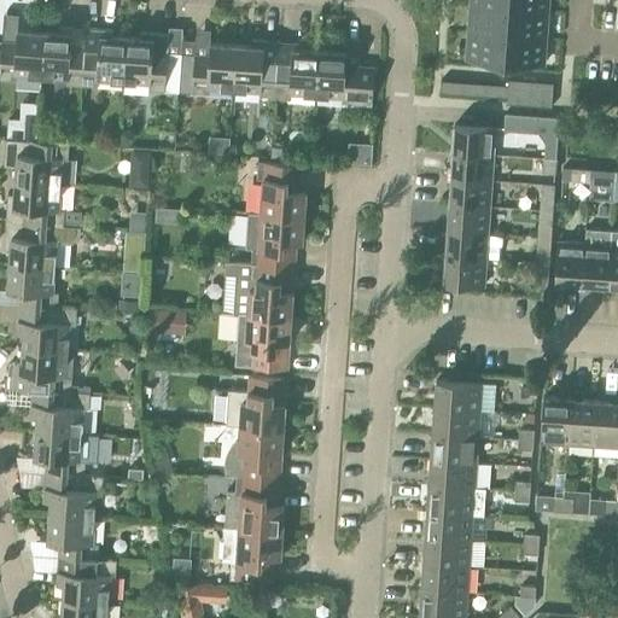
[(547,0),(509,0),(509,9),(547,12),(547,0)]
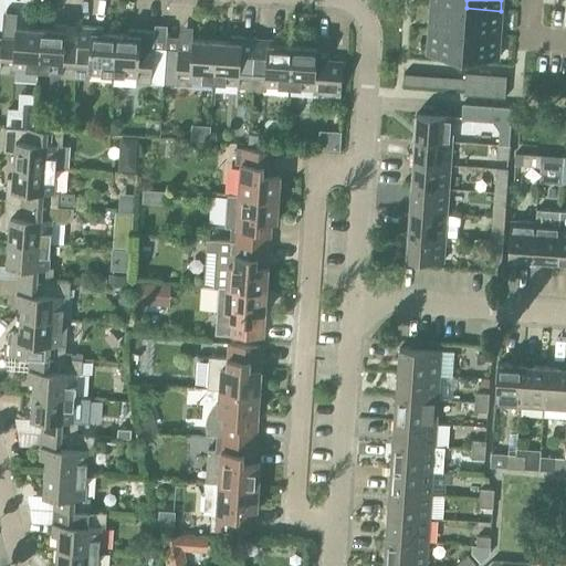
[(467,8),(431,6),(430,30),(465,32),(467,8)]
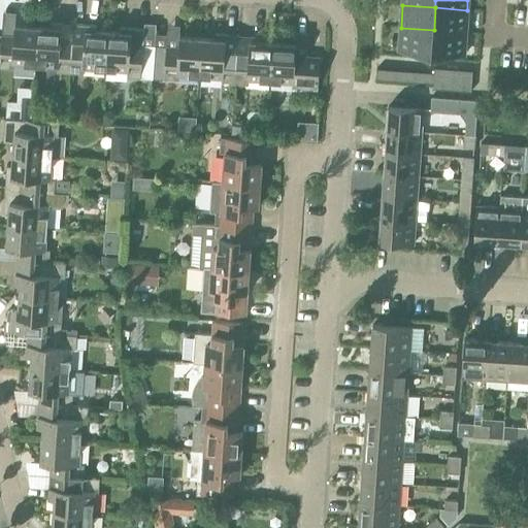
[(467,10),(435,7),(434,30),(466,33),(467,10)]
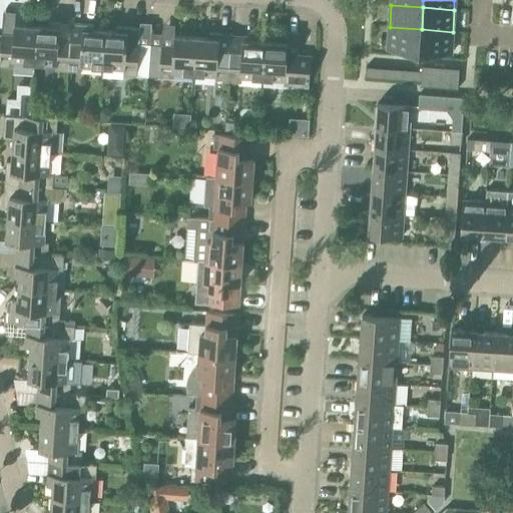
[(49,21),(49,27),(37,26),(35,63),(56,65),(56,70),(68,70),(72,23),(49,21)]
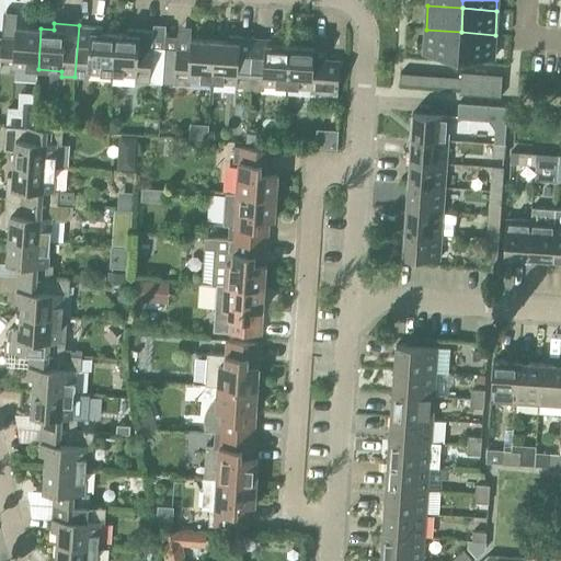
[(103,33),(103,26),(79,25),(75,77),(89,78),(89,73),(113,75),(116,34),(103,33)]
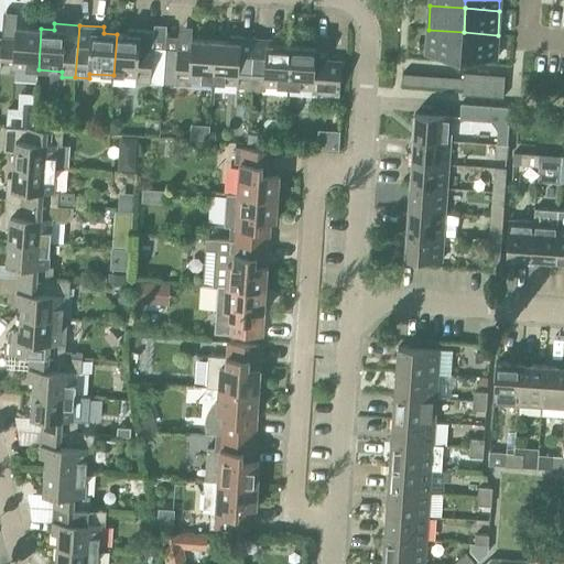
[(0,62),(0,67),(0,72),(14,74),(14,68),(39,69),(41,29),(17,26),(15,39),(2,38),(1,46),(0,45),(0,62)]
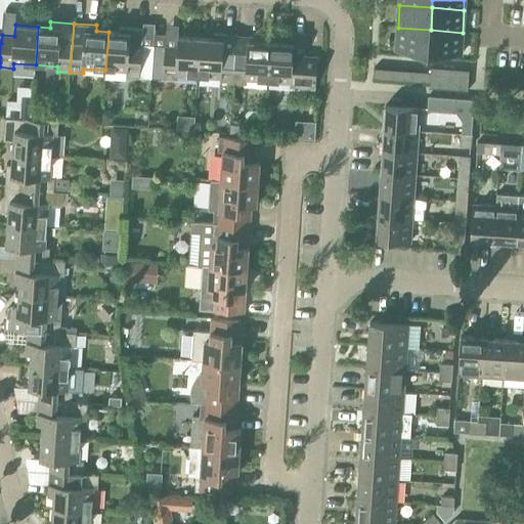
[(108,32),(105,70),(127,72),(127,76),(151,78),(154,45),(142,44),(143,29),(120,28),(120,32),(108,32)]
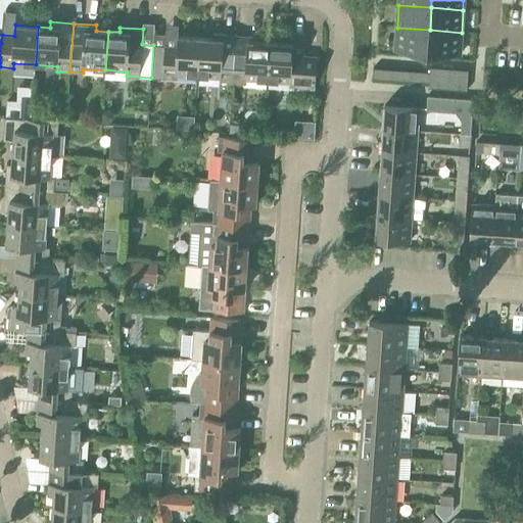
[(430,30),(397,28),(395,50),(414,51),(428,52),(430,30)]
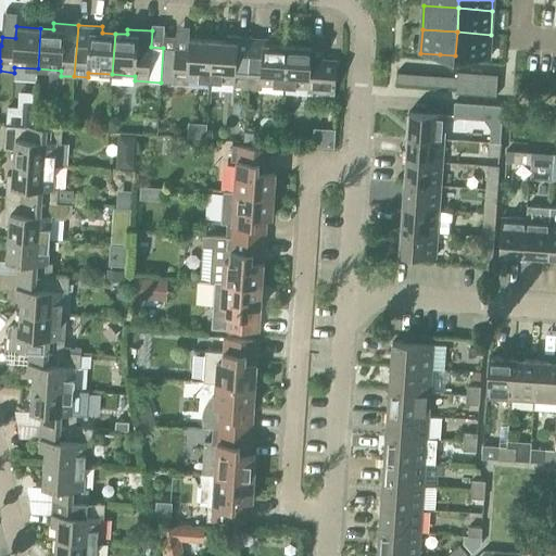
[(491,35),(457,32),(455,55),(469,57),(489,59),(491,35)]
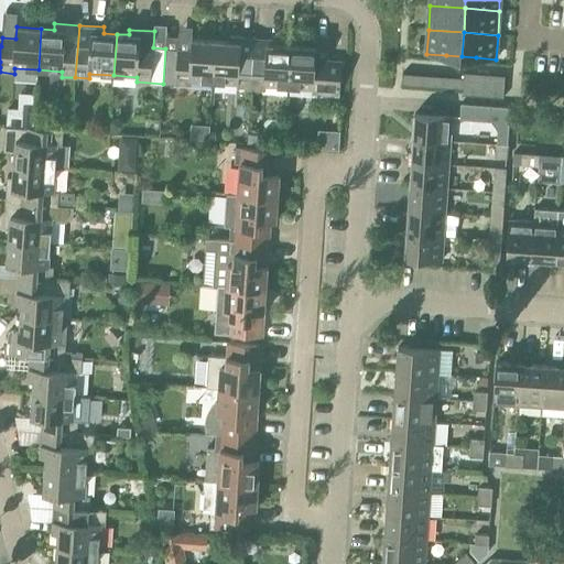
[(217,41),(214,82),(237,84),(237,89),(251,90),(255,38),(230,35),(229,42),(217,41)]
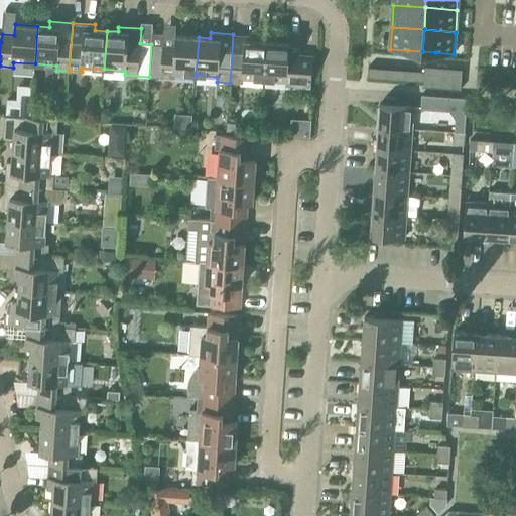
[(243,83),(243,79),(264,80),(267,42),(255,41),(256,35),(233,34),(230,83),(243,83)]
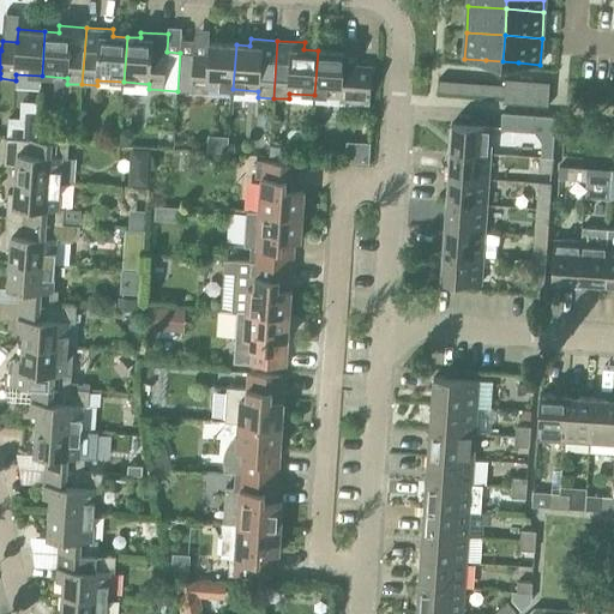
[(206,94),(208,88),(233,89),(236,44),(209,42),(208,55),(180,53),(178,91),(206,94)]
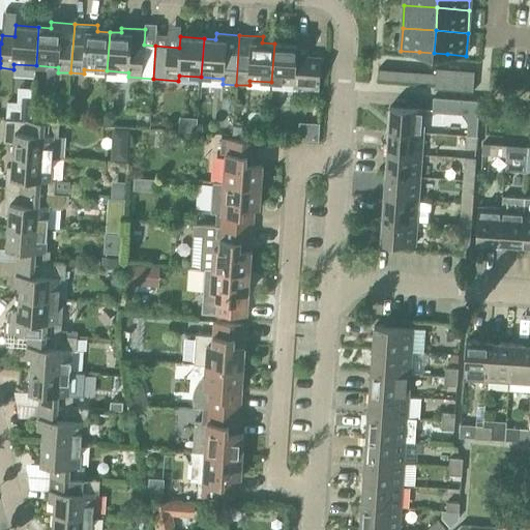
[(274,43),(271,82),(294,84),(293,88),(319,90),(322,57),(297,56),(297,45),(274,43)]
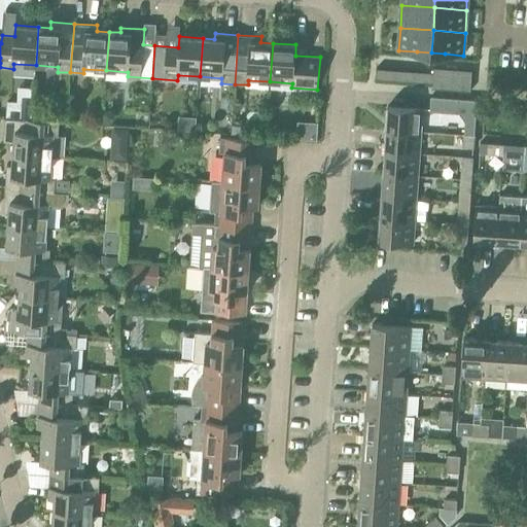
[(432,82),(432,88),(470,90),(471,69),(433,67),(433,72),(432,82)]
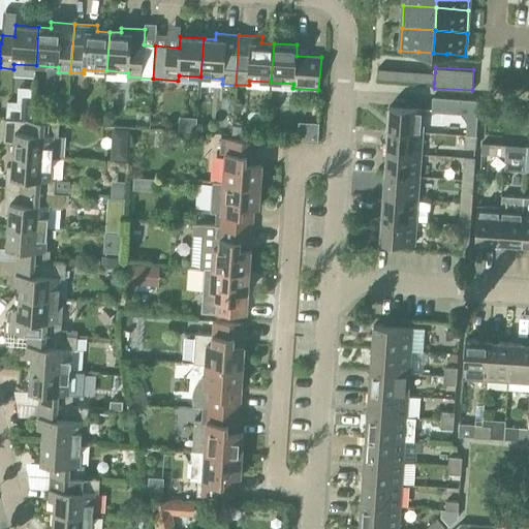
[(378,68),(377,80),(434,83),(435,72),(378,68)]
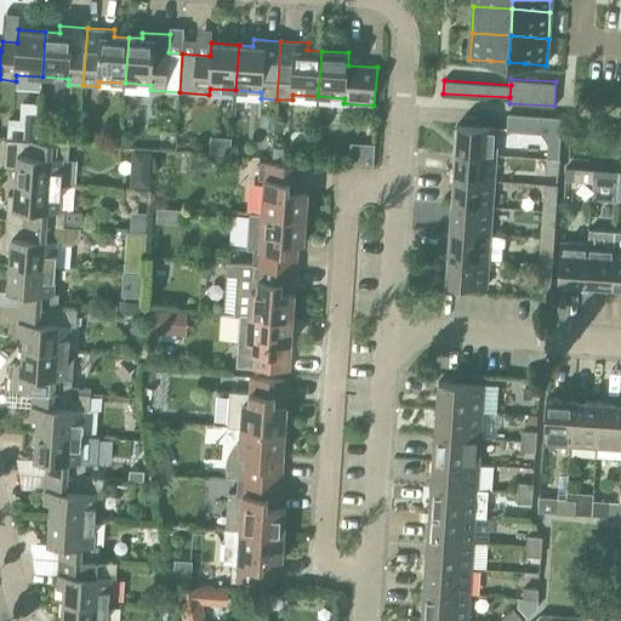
[(507,131),(541,134),(541,131),(562,132),(562,118),(542,117),(508,114),(507,131)]
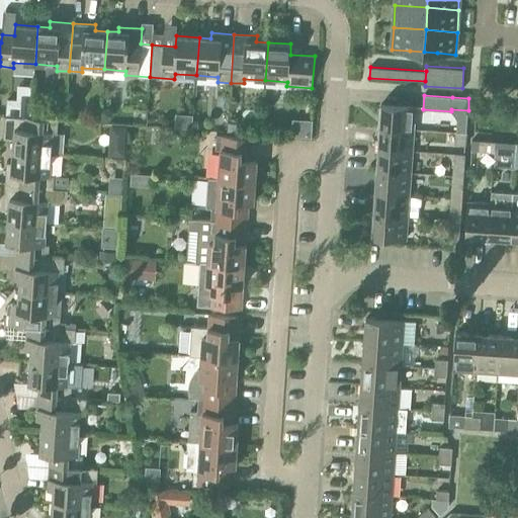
[(33,102),(9,100),(8,115),(31,117),(33,102)]
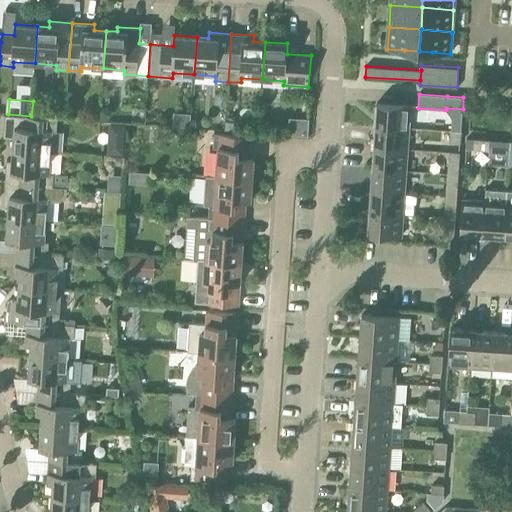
[(410,105),(377,103),(375,125),(409,128),(410,105)]
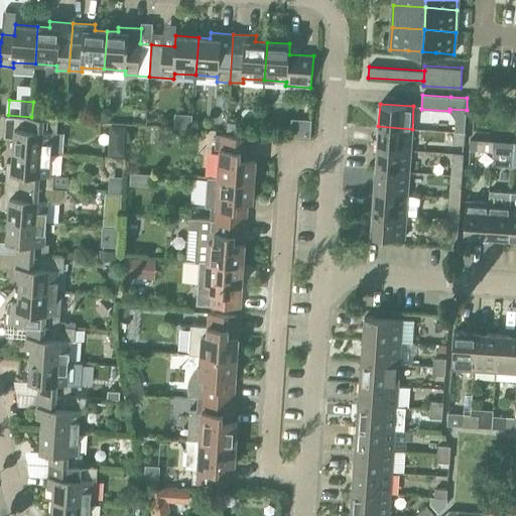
[(449,111),(456,120),(455,132),(465,132),(466,120),(467,110),(449,109),(449,111)]
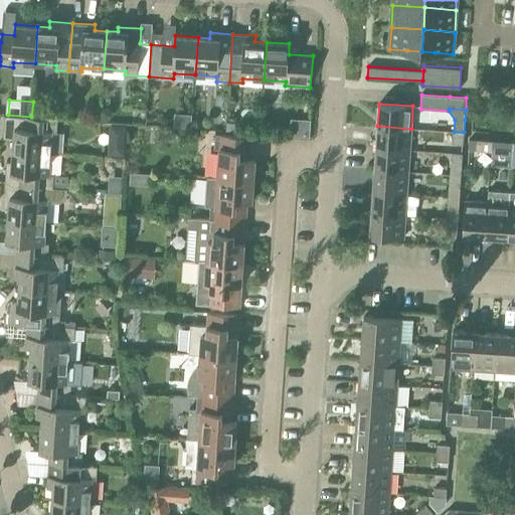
[(5,115),(3,138),(14,139),(13,151),(51,153),(52,132),(57,132),(58,119),(31,117),(8,115),(5,115)]
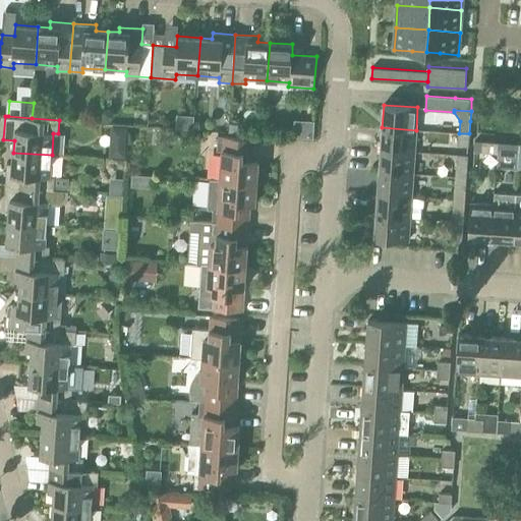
[(231,124),(230,132),(238,132),(239,124),(231,124)]
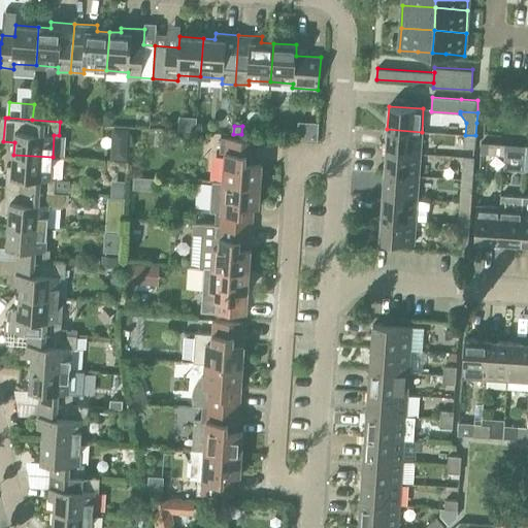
[(422,132),(387,129),(386,152),(420,154),(422,132)]
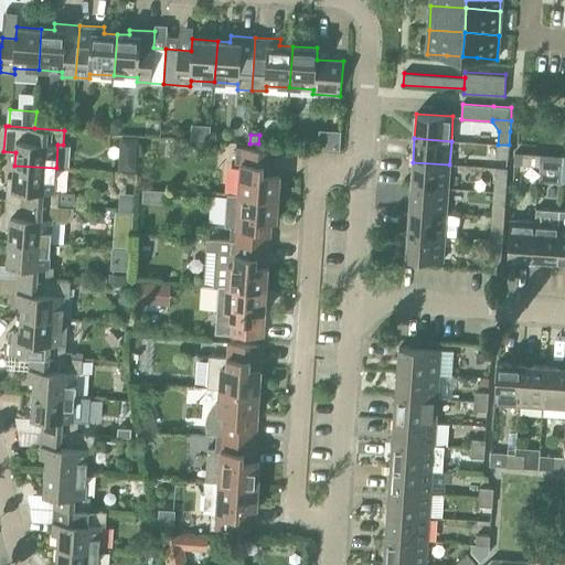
[(497,157),(508,158),(508,152),(509,145),(498,145),(497,157)]
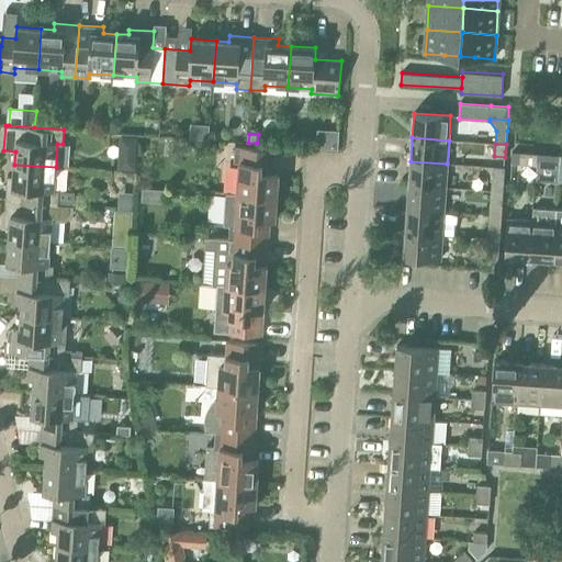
[(271,149),(235,146),(234,163),(239,163),(237,193),(277,197),(279,173),(273,173),(273,164),(270,164),(271,149)]
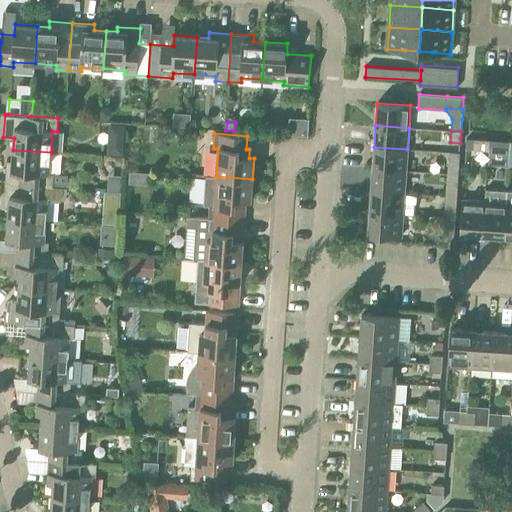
[(107,139),(107,154),(123,155),(124,140),(107,139)]
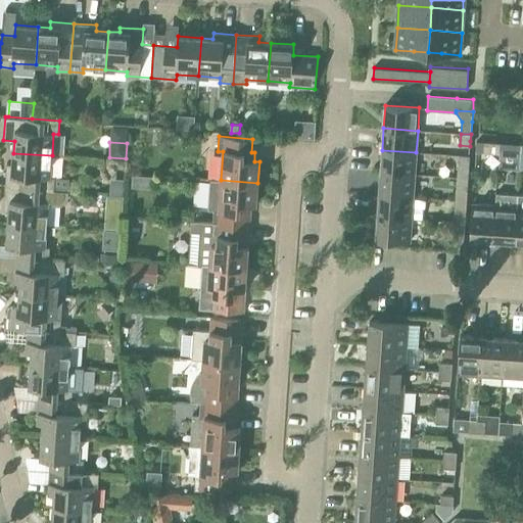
[(476,152),(486,152),(498,153),(500,143),(487,142),(476,142),(476,152)]
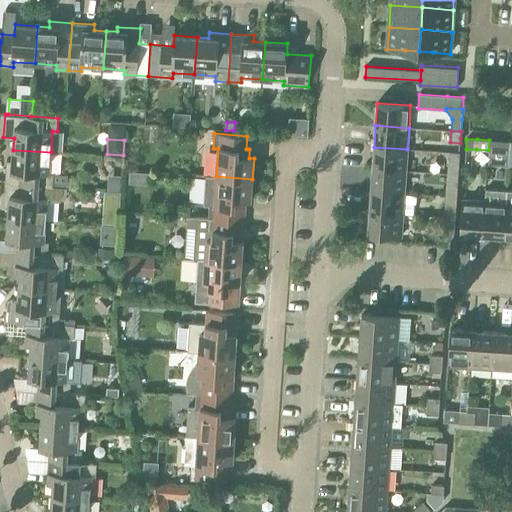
[(510,152),(510,142),(501,141),(489,140),(488,150),(500,151),(510,152)]
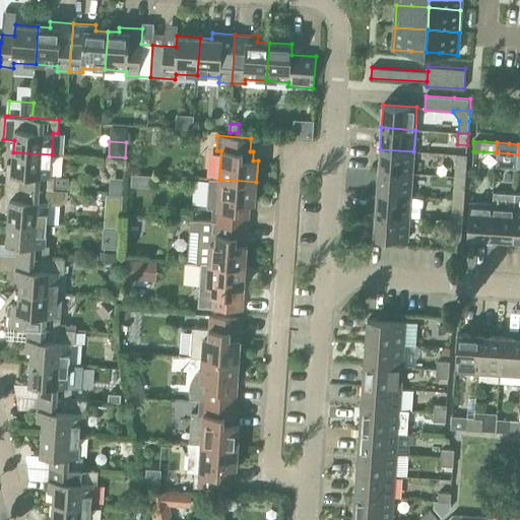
[(413,151),(380,149),(378,171),(412,174),(413,151)]
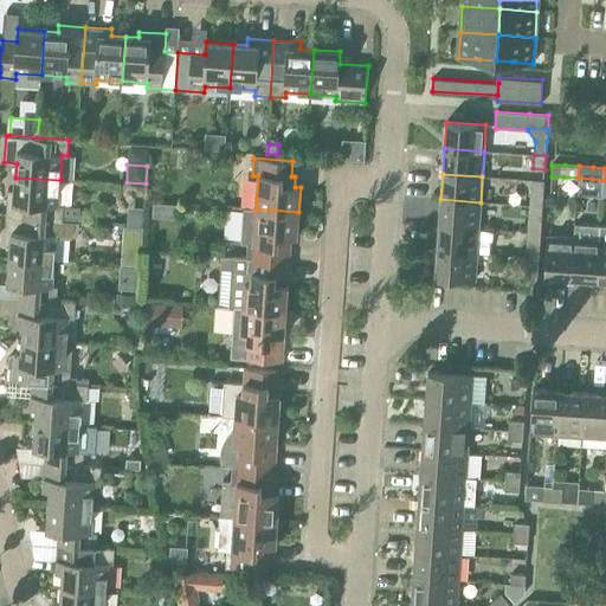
[(14,191),(8,191),(6,217),(63,221),(64,206),(58,206),(60,180),(15,178),(14,191)]
